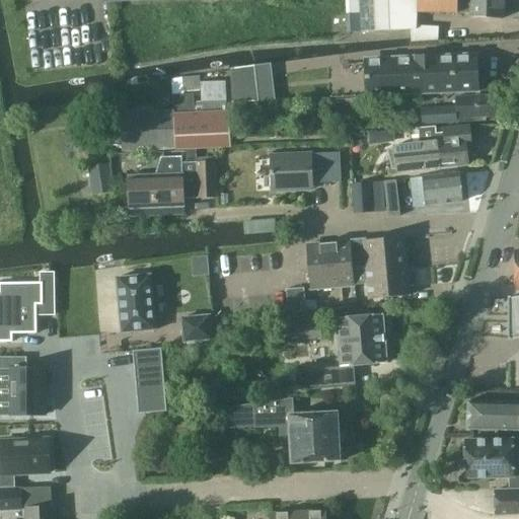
[(357,0),(346,0),(347,13),(358,12),(357,0)]
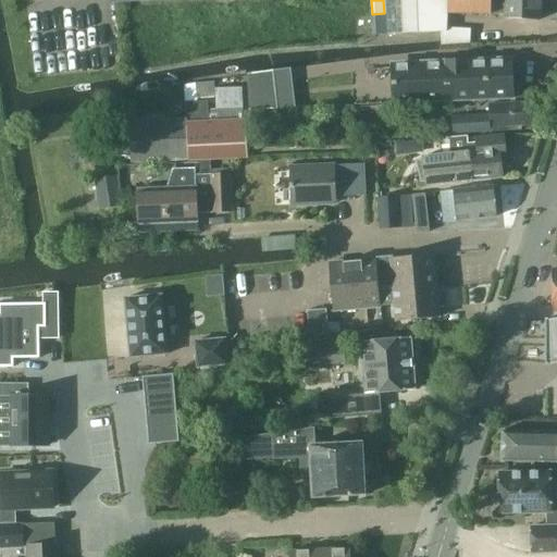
[(449,0),(383,0),(384,13),(385,35),(448,33),(449,12),(449,0)]
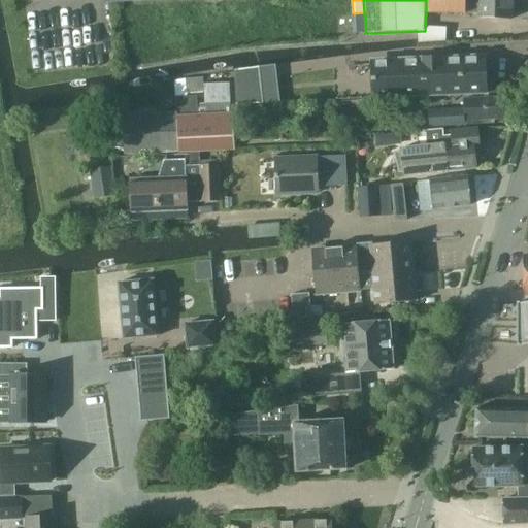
[(426,0),(426,11),(466,13),(467,0),(426,0)]
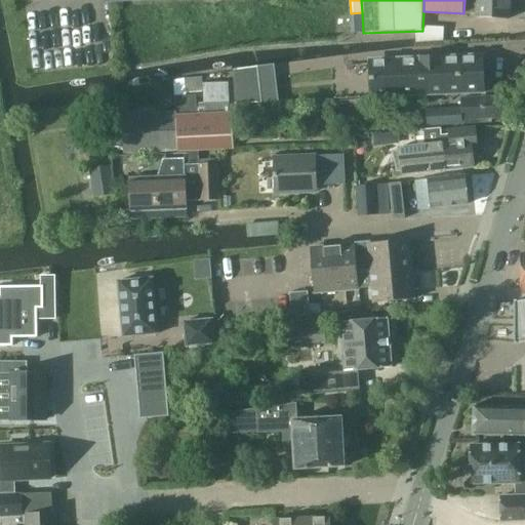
[(508,21),(508,0),(465,0),(463,13),(476,13),(475,18),(508,21)]
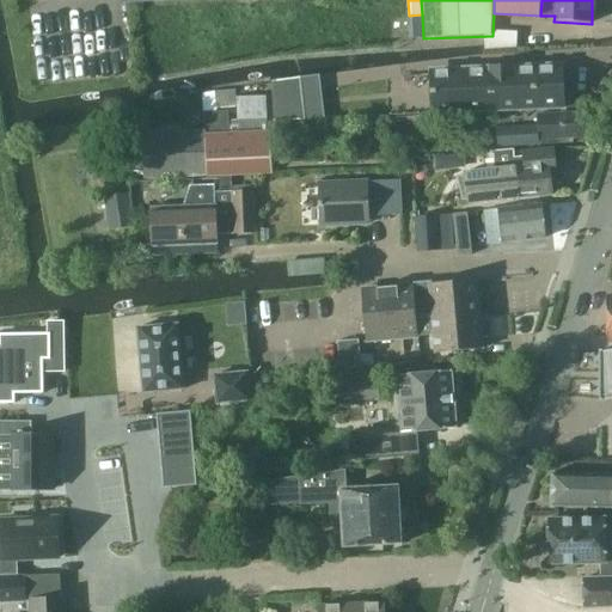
[(490,73),(434,75),(436,114),(562,108),(561,67),(491,68),(490,73)]
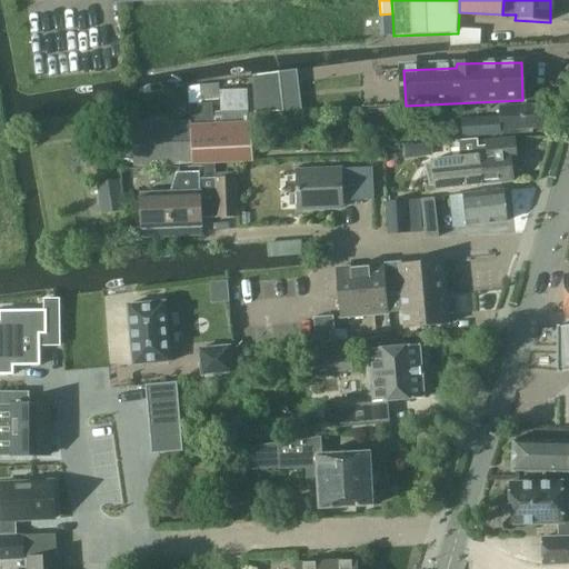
[(253,95),(282,93),(280,75),(252,77),(253,95)]
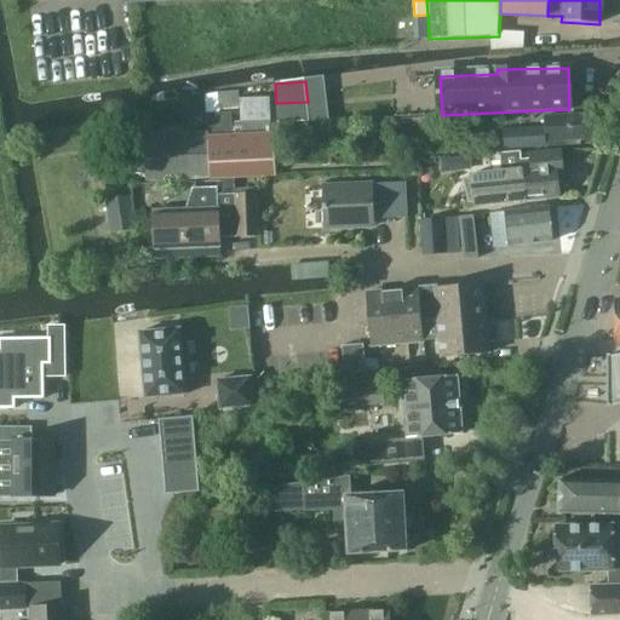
[(239,91),(218,93),(219,109),(240,108),(239,91)]
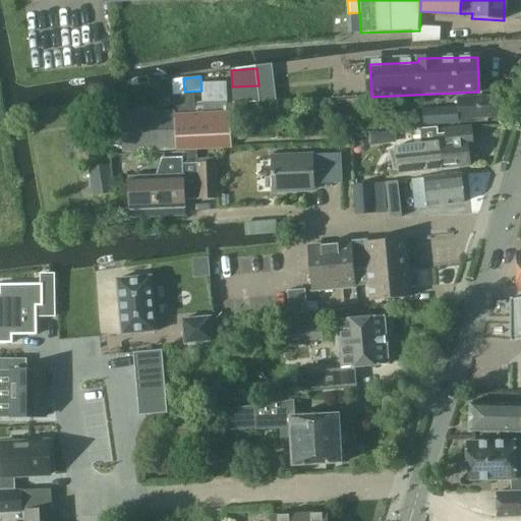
[(232,87),(233,104),(261,104),(258,85),(232,87)]
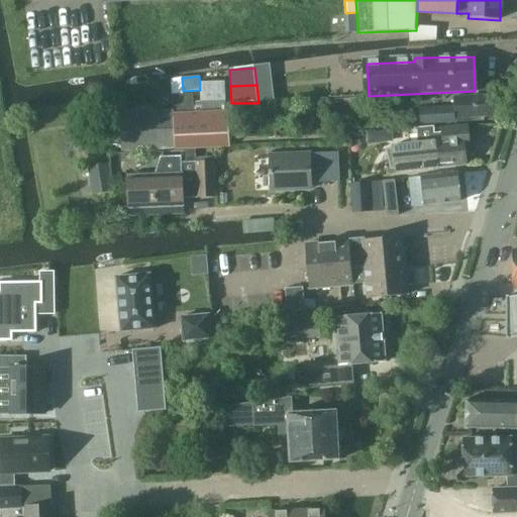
[(172,95),(172,108),(173,147),(225,145),(224,106),(224,101),(193,102),(193,94),(172,95)]
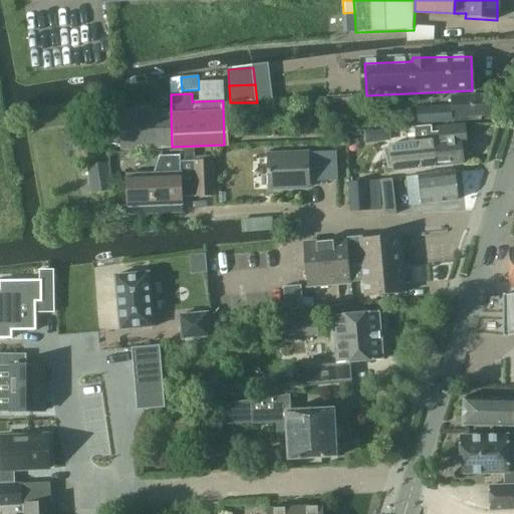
[(490,115),(489,95),(453,98),(453,106),(416,108),(417,124),(454,121),(480,119),(480,116),(490,115)]
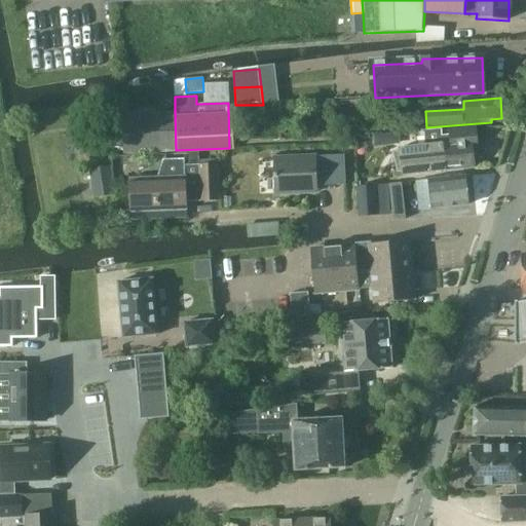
[(121,151),(176,150),(175,110),(120,112),(121,151)]
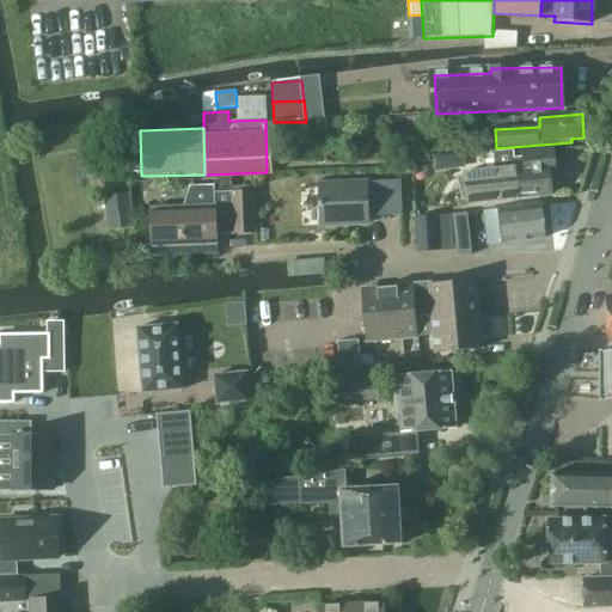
[(466,177),(459,177),(464,197),(469,197),(470,203),(519,197),(515,157),(514,148),(493,151),(494,159),(495,170),(488,170),(466,172),(466,177)]
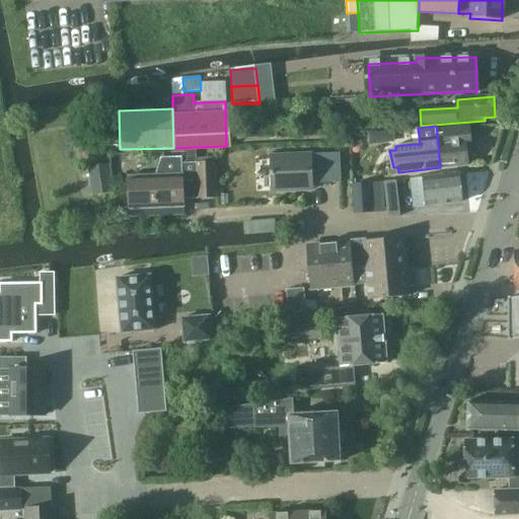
[(443,132),(437,133),(440,167),(469,164),(467,144),(472,144),(469,126),(443,129),(443,132)]
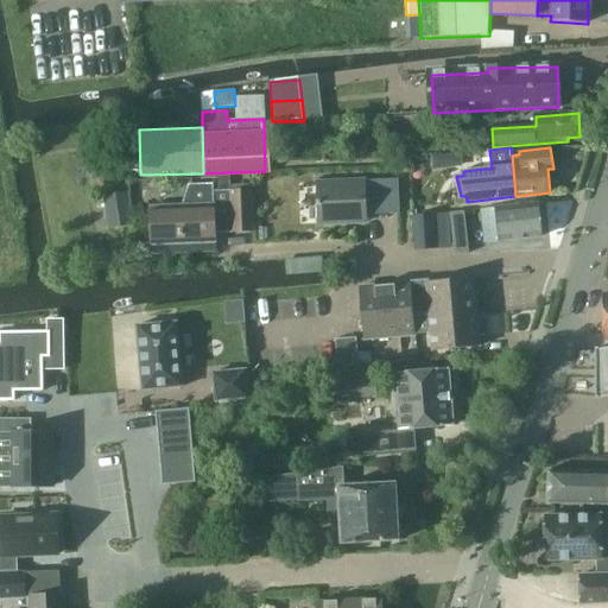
[(229,175),(217,176),(219,190),(229,190),(229,175)]
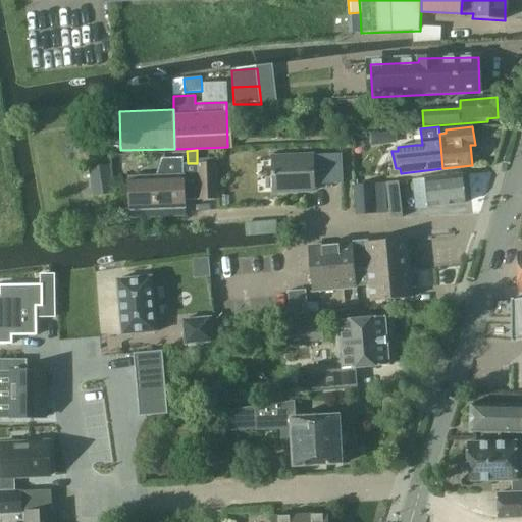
[(343,153),(272,156),(274,192),(315,191),(315,184),(343,183),(344,183),(343,153)]
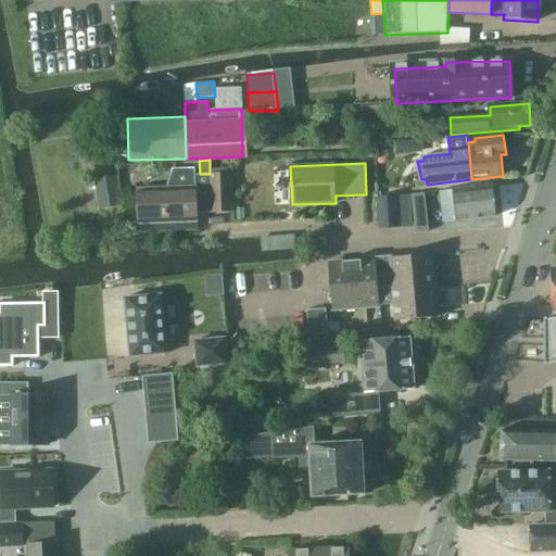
[(173,169),(167,184),(166,187),(137,189),(138,222),(139,225),(198,223),(197,213),(196,188),(212,187),(214,213),(231,212),(230,207),(228,173),(210,174),(200,174),(196,174),(196,168),(173,169)]
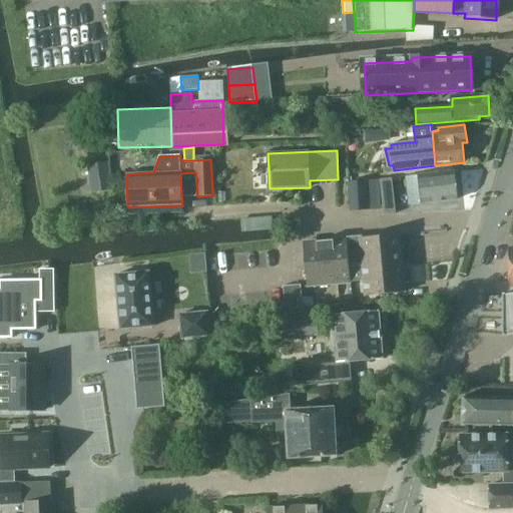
[(86,165),(90,194),(112,190),(108,161),(86,165)]
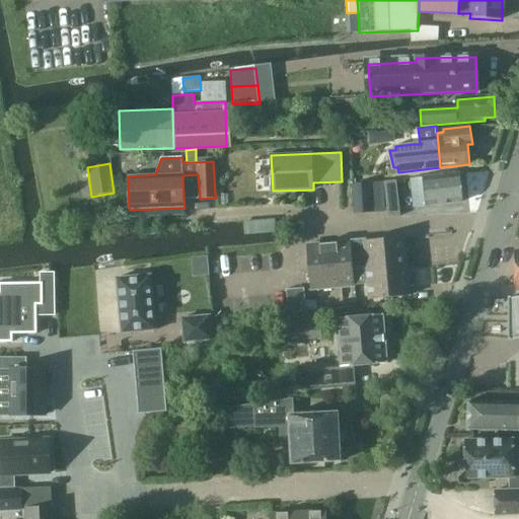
[(415,206),(463,201),(460,172),(412,177),(415,206)]
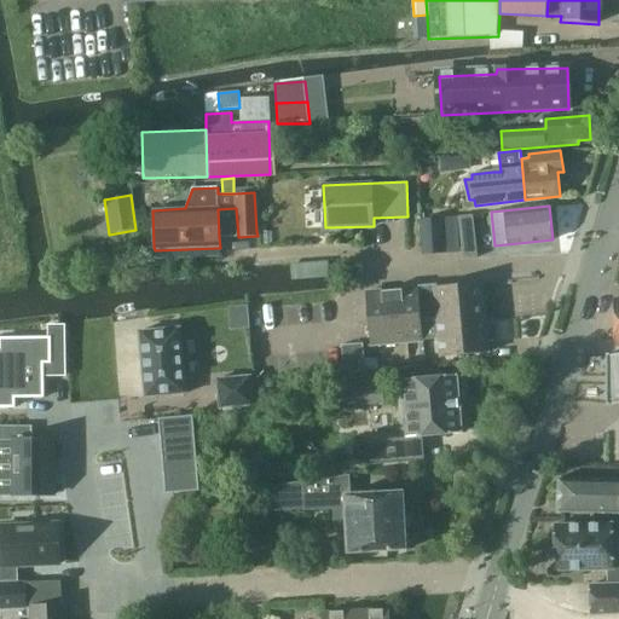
[(446,254),(443,219),(422,221),(423,248),(423,254),(446,254)]
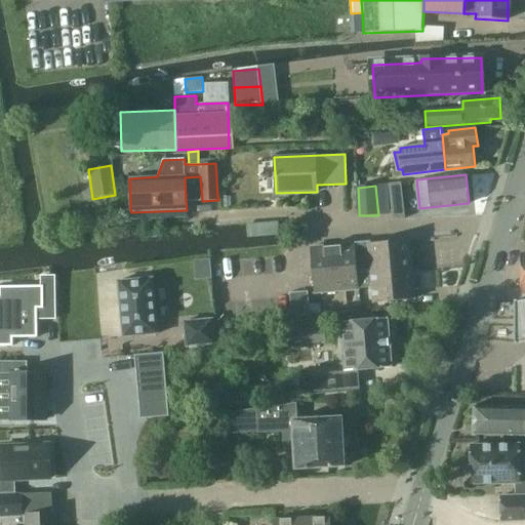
[(402,192),(390,193),(392,214),(392,217),(392,219),(405,218),(405,216),(402,192)]
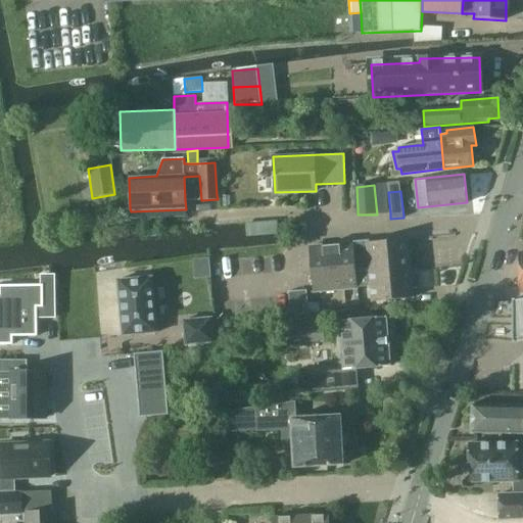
[(407,238),(314,247),(308,248),(313,290),(371,284),(373,300),(413,297),(407,238)]
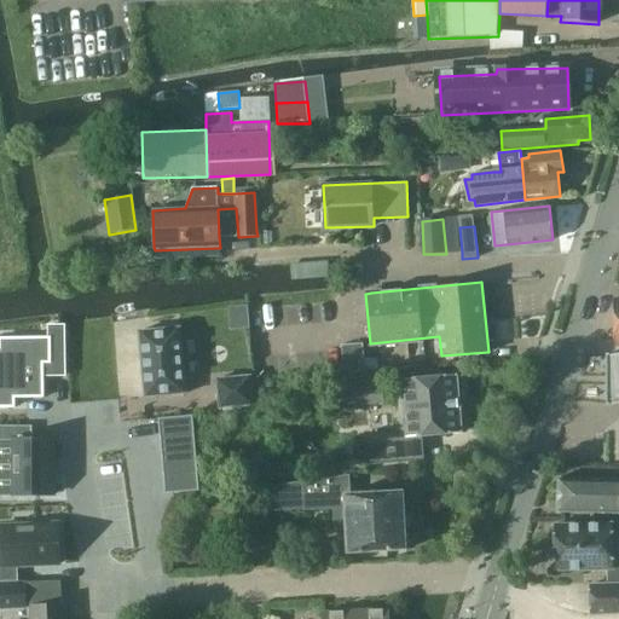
[(247,305),(229,307),(231,330),(249,328),(247,305)]
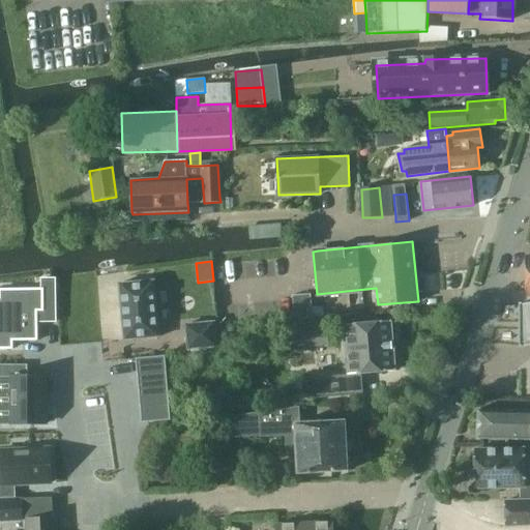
[(0,349),(12,350),(13,342),(37,341),(37,321),(35,321),(35,312),(43,312),(43,289),(55,289),(55,280),(42,280),(42,289),(0,289),(0,349)]
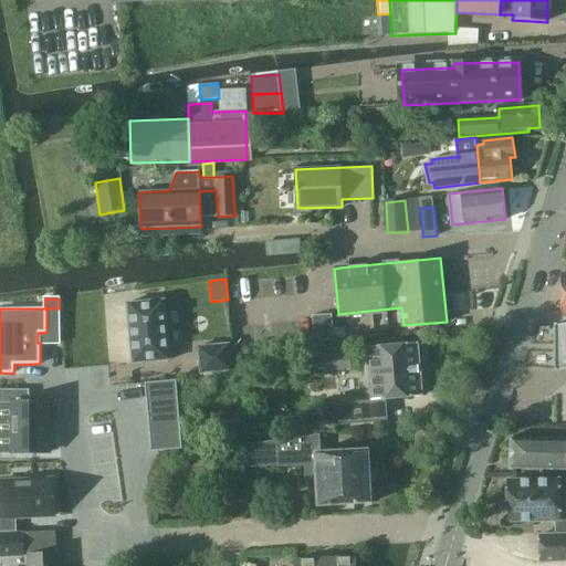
[(164,300),(127,303),(133,363),(169,359),(164,300)]
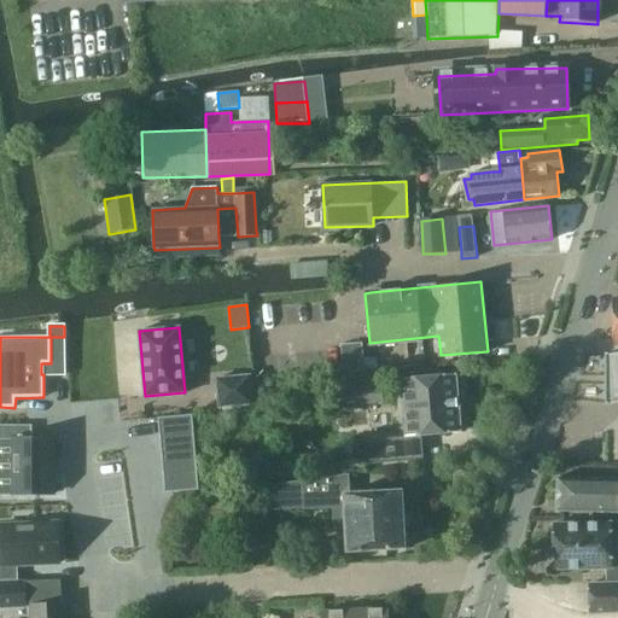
[(361,343),(342,345),(344,372),(363,371),(361,343)]
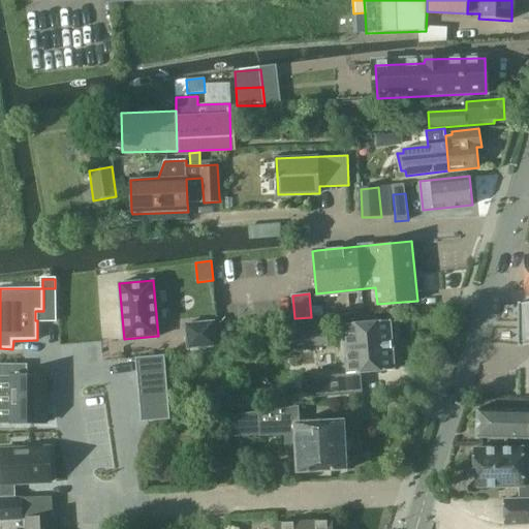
[(528,305),(519,307),(518,307),(519,349),(528,347),(528,305)]
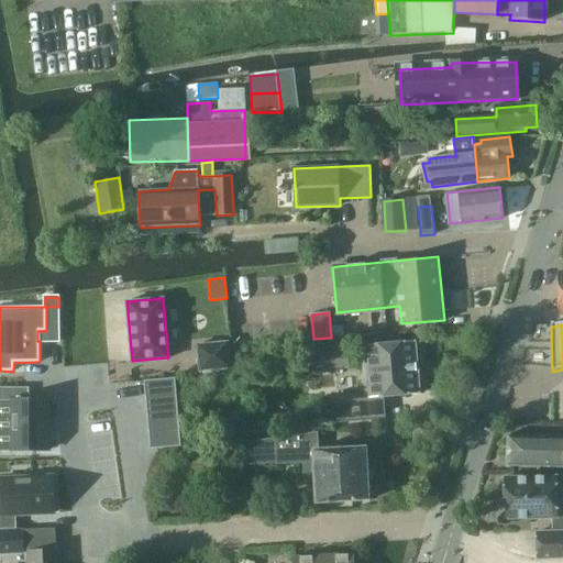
[(370,398),(334,401),(337,420),(386,416),(384,395),(420,392),(416,341),(365,345),(370,398)]
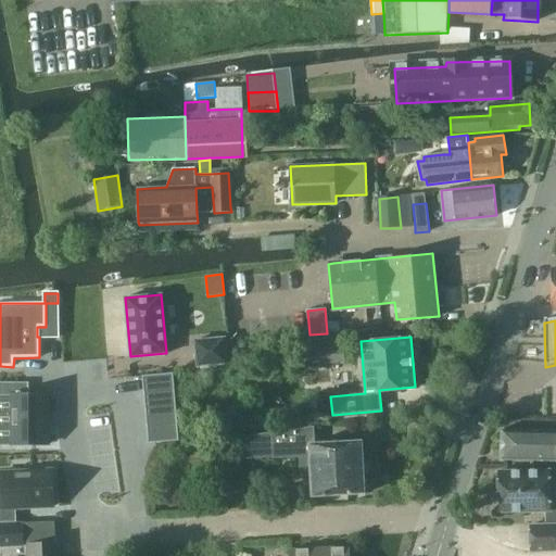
[(196,368),(226,365),(224,341),(193,343),(196,368)]
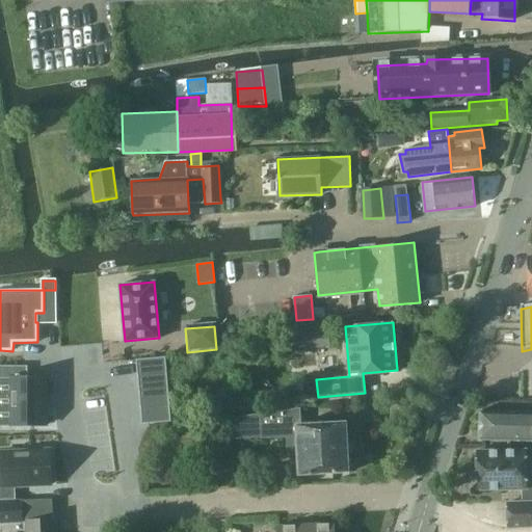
[(298,331),(298,350),(331,348),(330,329),(298,331)]
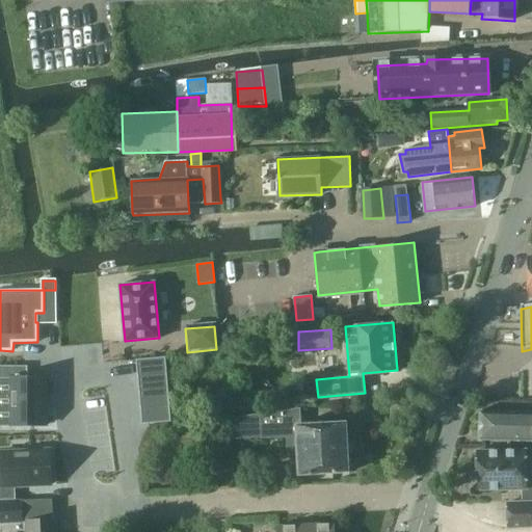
[(165,357),(136,361),(138,376),(167,374),(165,357)]
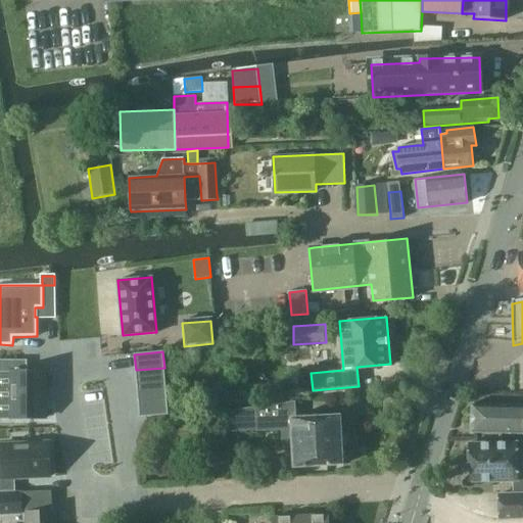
[(28,360),(0,360),(0,373),(11,373),(11,419),(45,419),(45,372),(28,372),(28,360)]
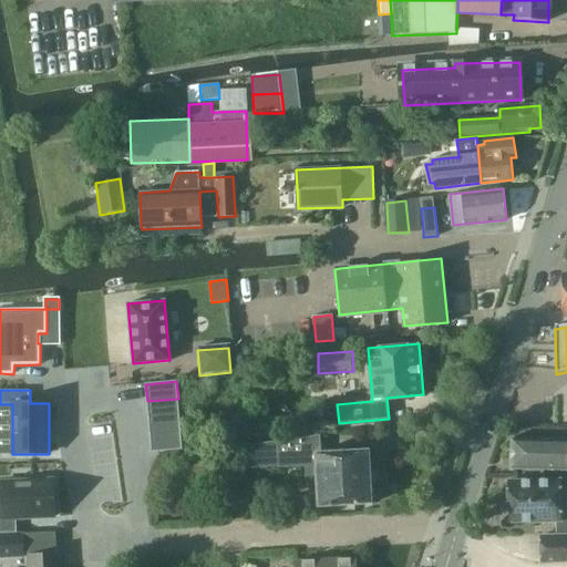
[(178,399),(147,401),(148,419),(179,415),(178,399)]
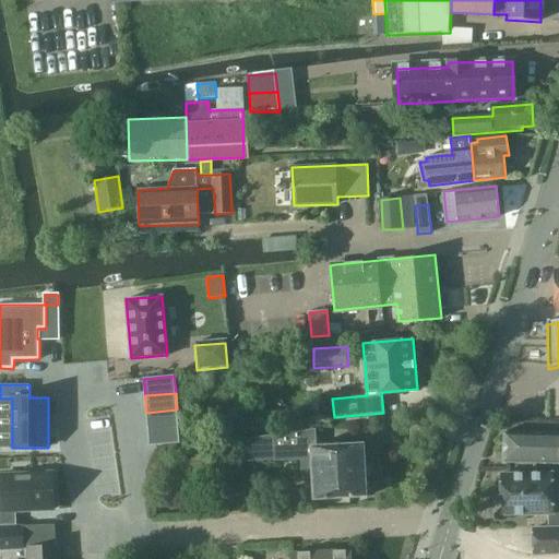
[(177,409),(146,413),(147,429),(178,427),(177,409)]
